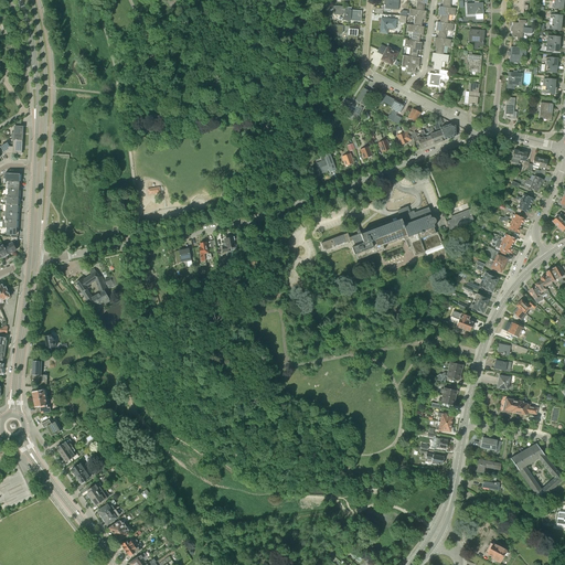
[(390,0),(384,0),(384,6),(385,6),(385,9),(398,10),(400,1),(390,0)]
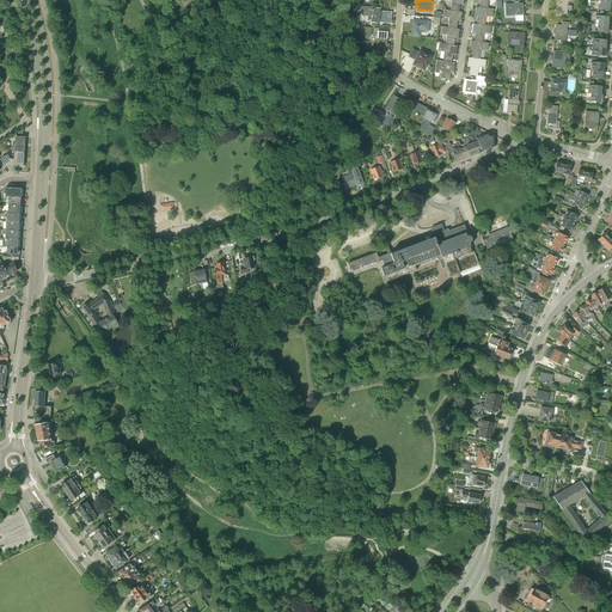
[(464,0),(445,0),(446,0),(452,1),(451,10),(460,12),(460,4),(464,5),(464,0)]
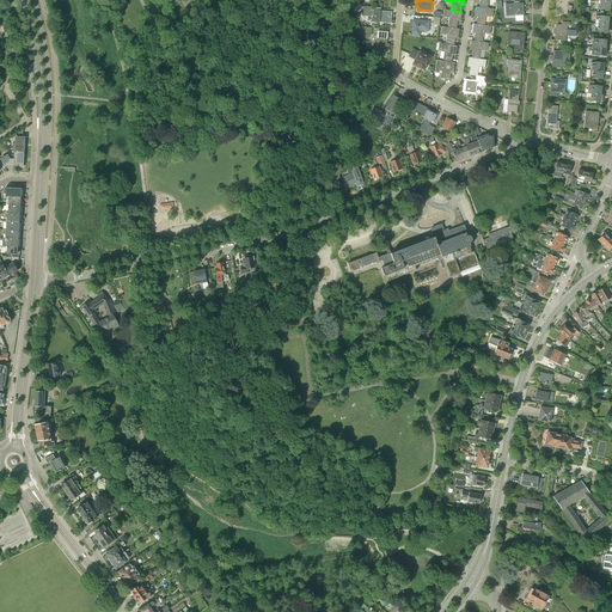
[(574,0),(573,0),(555,0),(556,14),(568,14),(568,1),(574,0)]
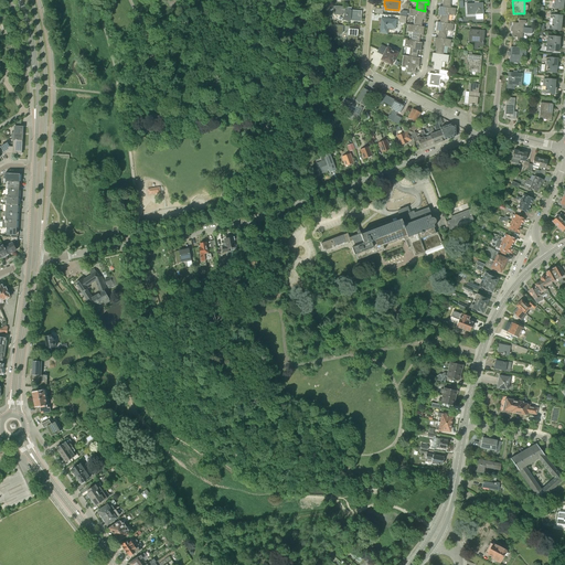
[(483,14),(482,3),(466,4),(467,13),(476,12),(476,14),(483,14)]
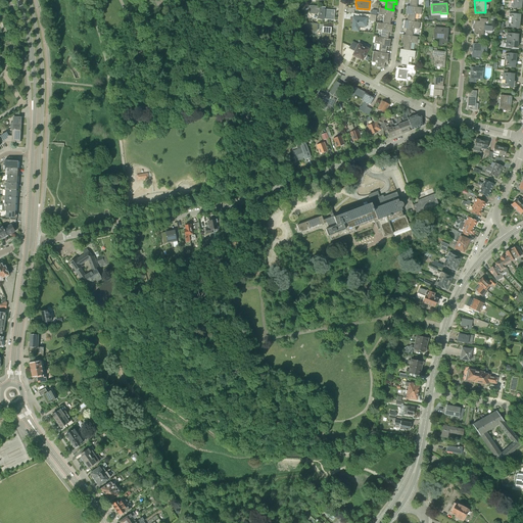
[(408,20),(415,21),(416,13),(421,14),(422,7),(417,7),(410,6),(408,5),(407,13),(409,14),(408,20)]
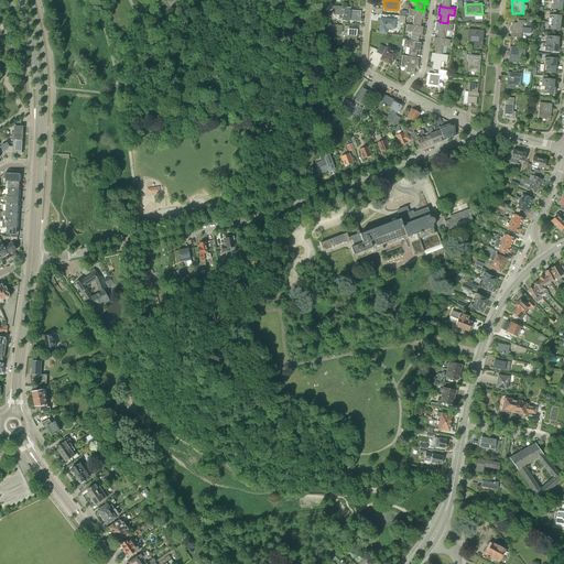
[(424,11),(415,9),(410,9),(409,15),(414,17),(413,25),(421,26),(422,20),(425,20),(426,11),(424,11)]
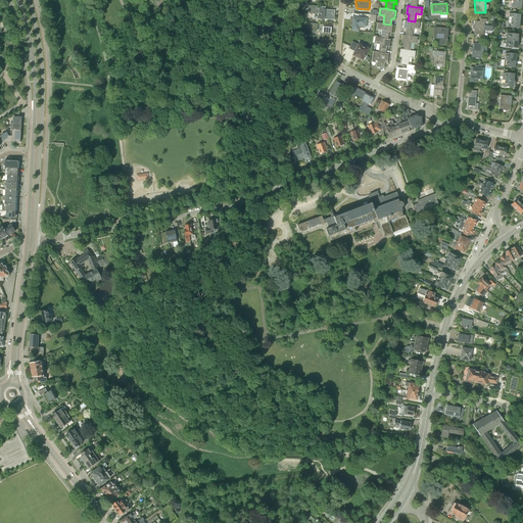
[(333,19),(334,10),(321,10),(321,14),(320,14),(319,18),(324,20),(324,18),(333,19)]
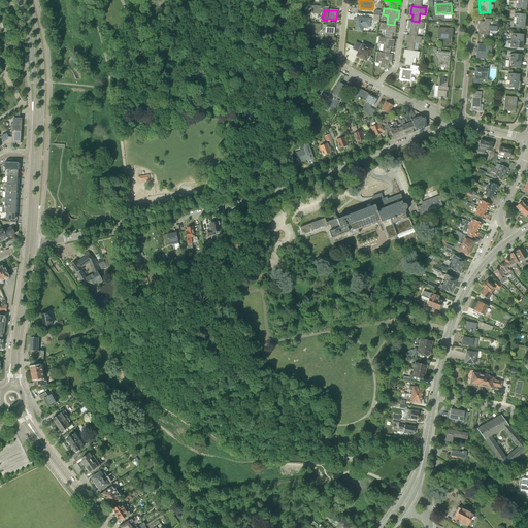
[(356,18),(355,31),(362,31),(362,27),(369,27),(370,19),(356,18)]
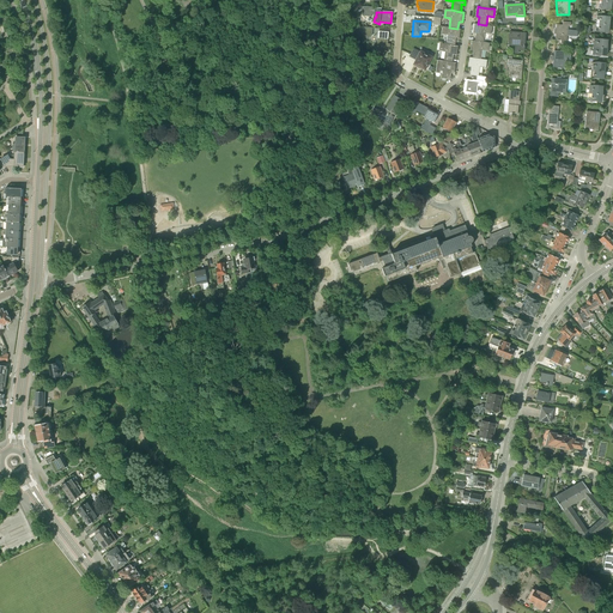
[(560,46),(566,46),(568,37),(569,37),(571,37),(572,37),(572,35),(571,34),(570,34),(568,34),(569,26),(571,28),(571,23),(563,23),(563,26),(557,25),(554,41),(562,41),(560,46)]
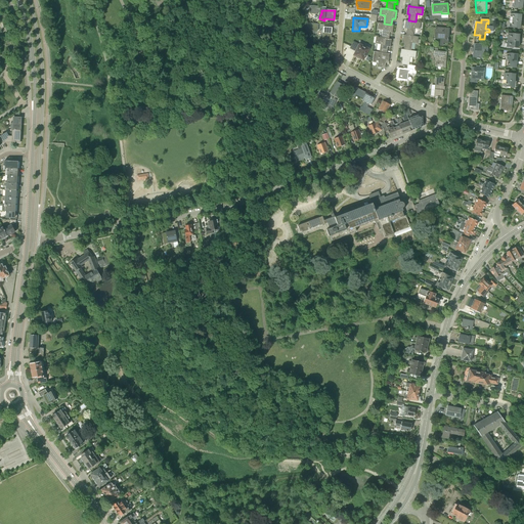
[(406,35),(413,36),(415,28),(420,29),(421,23),(416,22),(408,20),(406,20),(404,29),(407,29),(406,35)]
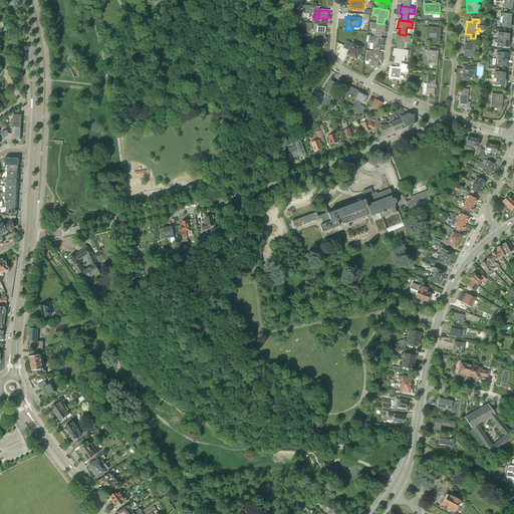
[(383,24),(376,23),(371,22),(370,28),(375,29),(374,37),(381,38),(382,32),(386,32),(387,24),(383,24)]
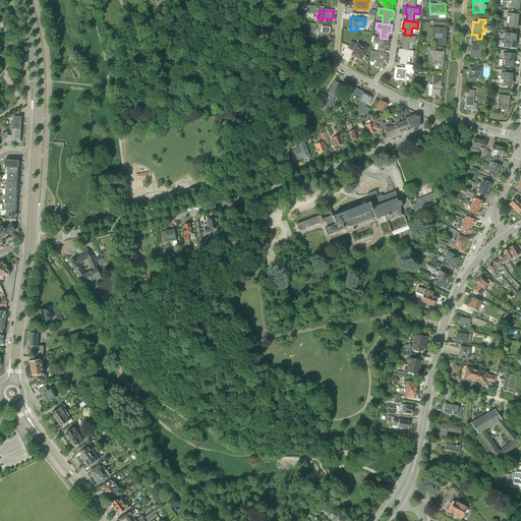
[(315,24),(305,23),(305,26),(311,33),(314,31),(315,24)]
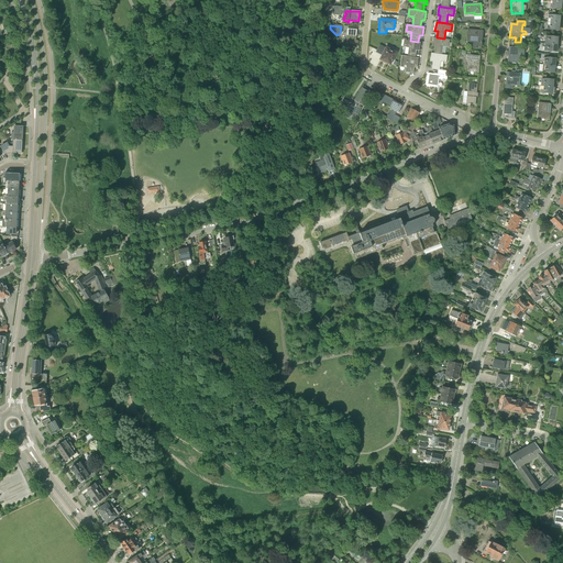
[(355,35),(356,30),(348,30),(346,47),(357,47),(357,41),(354,41),(355,35)]
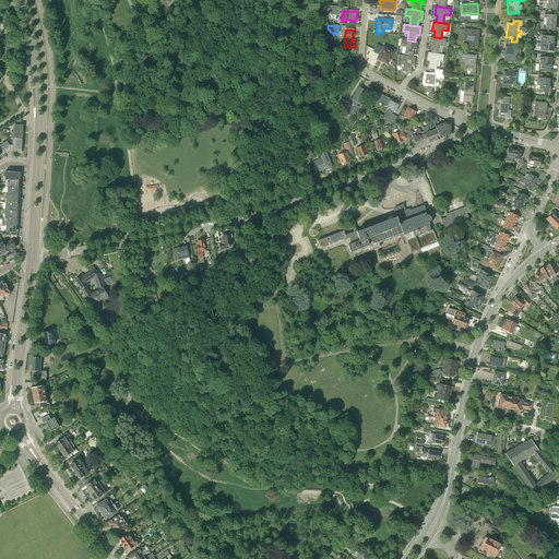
[(478,46),(479,31),(465,30),(464,40),(472,42),(472,46),(478,46)]
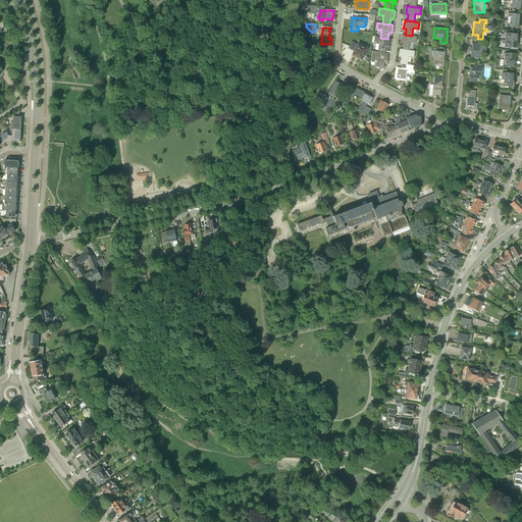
[(403,49),(410,50),(411,43),(417,43),(418,37),(412,36),(405,35),(402,35),(401,43),(404,43),(403,49)]
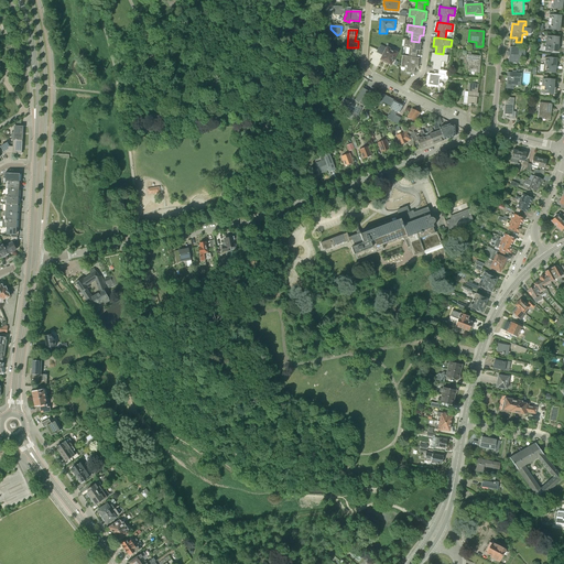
[(422,42),(419,42),(411,41),(405,40),(404,46),(410,47),(409,56),(416,57),(418,51),(421,51),(422,42)]
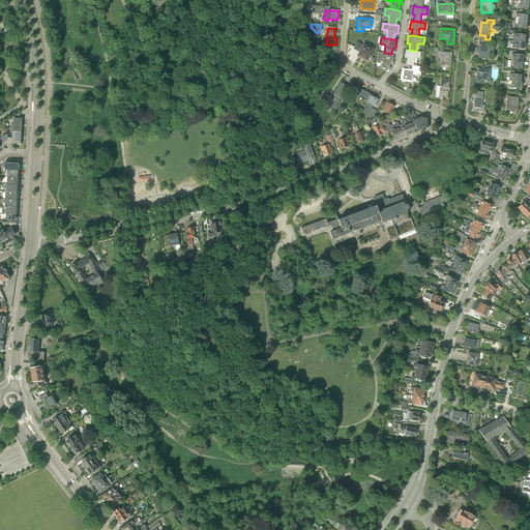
[(494,46),(479,43),(477,58),(490,59),(491,50),(493,50),(494,46)]
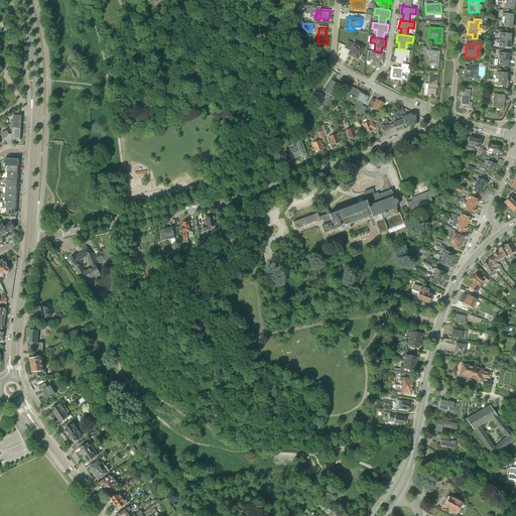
[(358,58),(363,48),(354,44),(349,54),(354,57),(354,58),(355,59),(357,58),(358,58)]
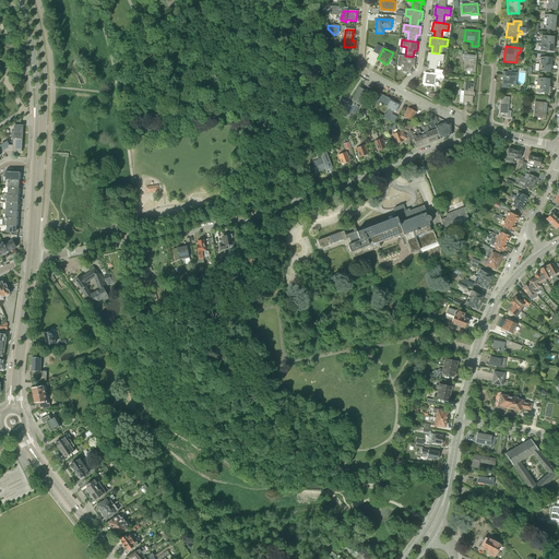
[(436,69),(437,70),(437,69),(438,61),(443,62),(444,55),(439,54),(431,52),(428,52),(427,61),(429,61),(428,69),(436,69)]
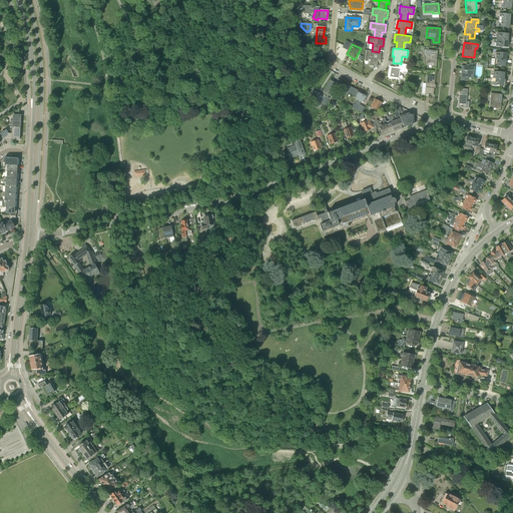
[(436,66),(438,51),(424,49),(424,54),(426,54),(425,63),(432,64),(432,66),(436,66)]
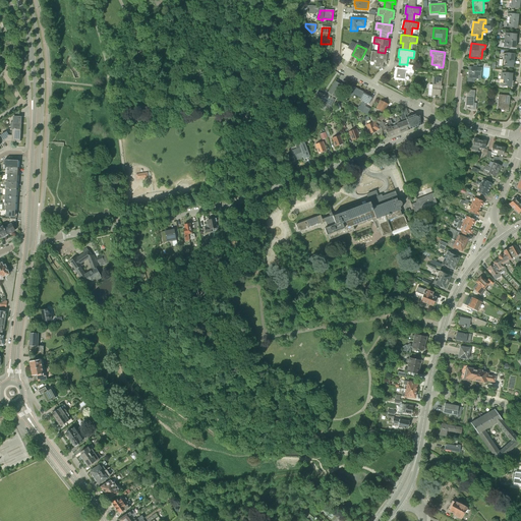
[(388,54),(385,53),(378,52),(371,51),(370,62),(375,63),(374,67),(383,68),(384,62),(386,62),(388,54)]
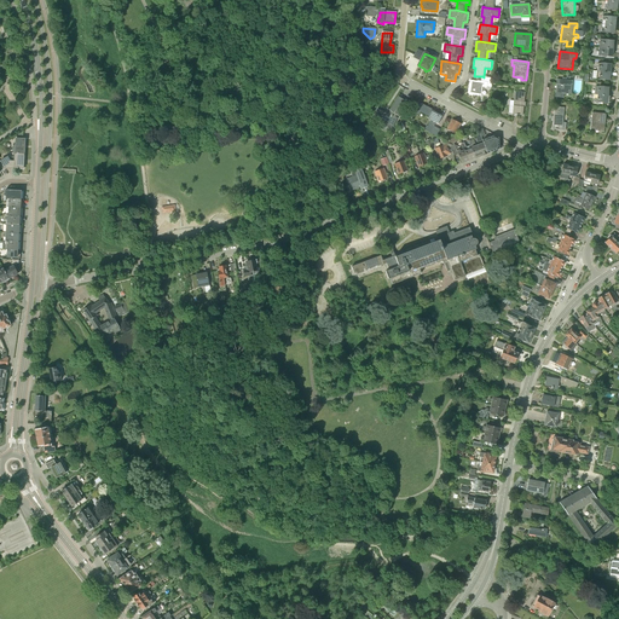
[(482,76),(481,81),(478,81),(470,80),(469,92),(470,93),(473,94),(480,96),(481,87),(487,87),(489,82),(492,84),(493,77),(484,76),(484,77),(482,76)]
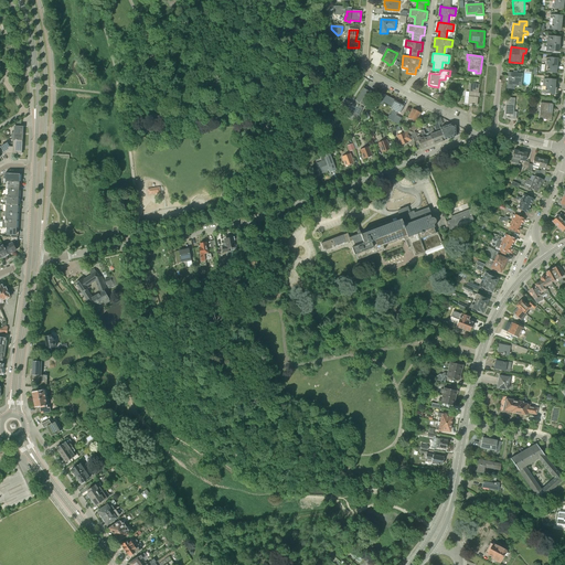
[(522,86),(523,74),(508,72),(507,85),(522,86)]
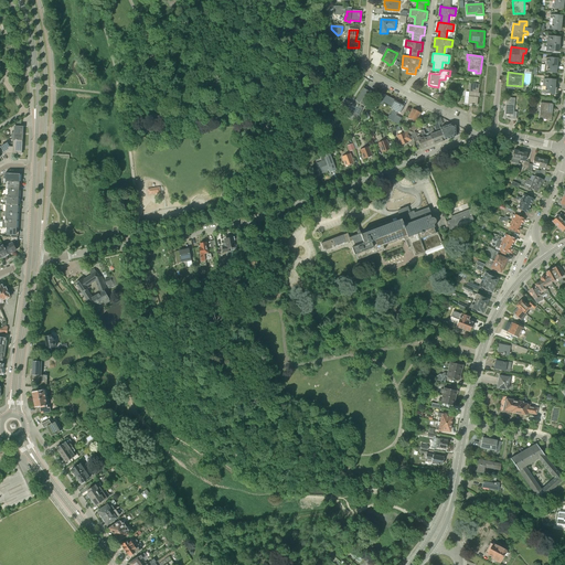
[(470,83),(469,97),(465,96),(464,104),(477,105),(479,84),(470,83)]
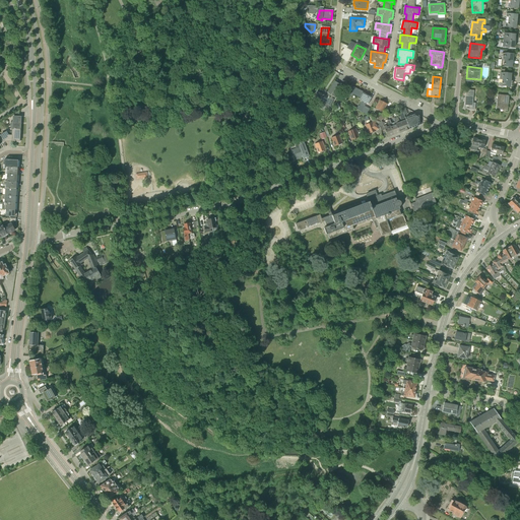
[(334,98),(342,85),(334,81),(327,92),(329,93),(327,96),(318,92),(314,101),(330,108),(334,100),(332,99),(333,96),(334,98)]
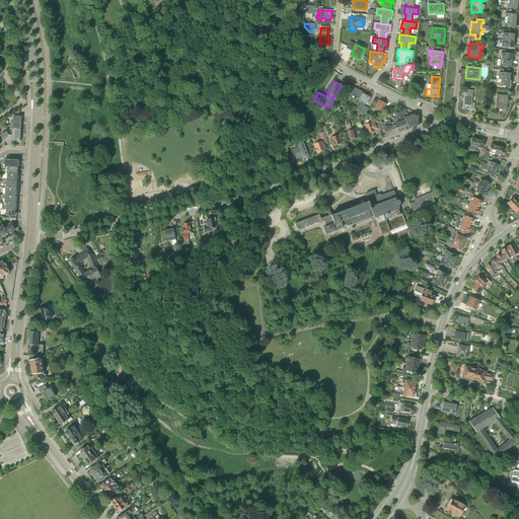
[(356,108),(357,109),(366,115),(369,108),(364,105),(369,95),(352,86),(350,90),(363,97),(359,105),(358,105),(356,108)]
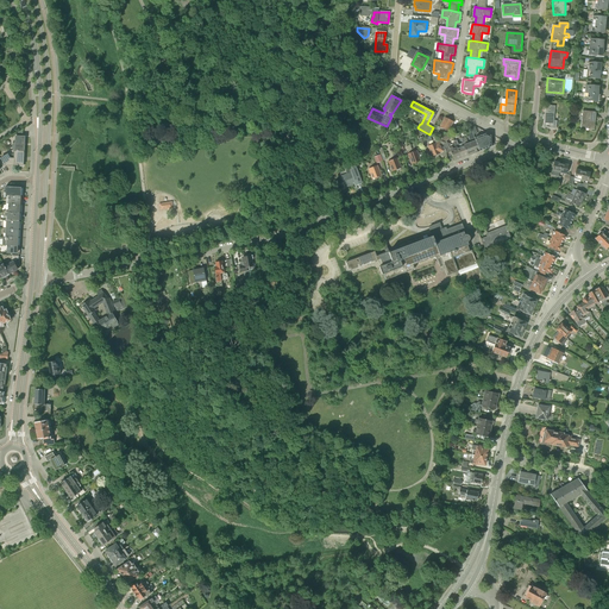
[(557,129),(557,120),(554,120),(556,106),(545,105),(544,127),(553,129),(557,129)]
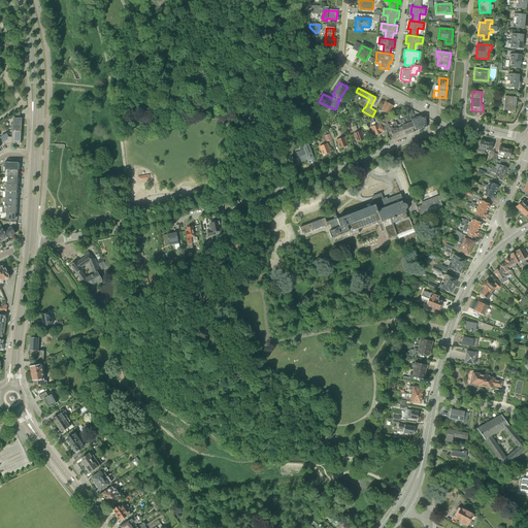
[(516,112),(517,97),(505,96),(503,108),(512,109),(512,112),(516,112)]
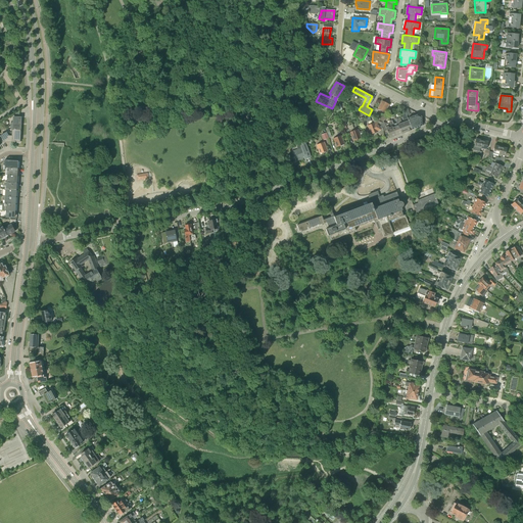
[(385,112),(389,104),(382,101),(378,109),(385,112)]
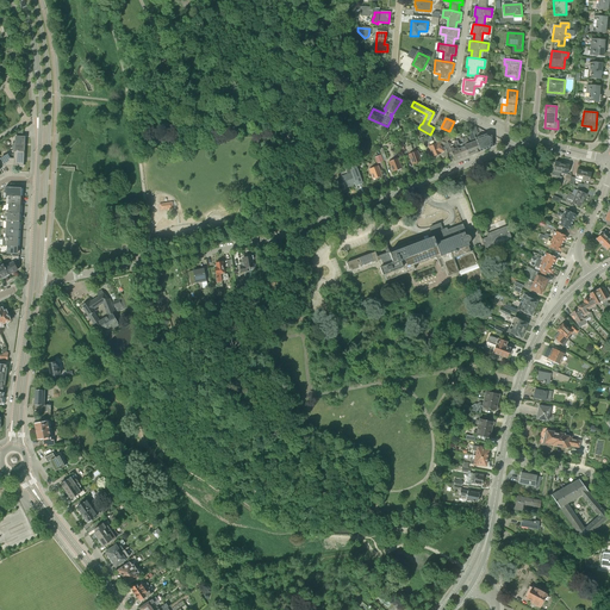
[(462,138),(464,143),(468,156),(480,151),(475,138),(474,135),(472,128),(471,125),(471,124),(468,123),(465,124),(471,142),(468,143),(467,138),(465,137),(462,138)]
